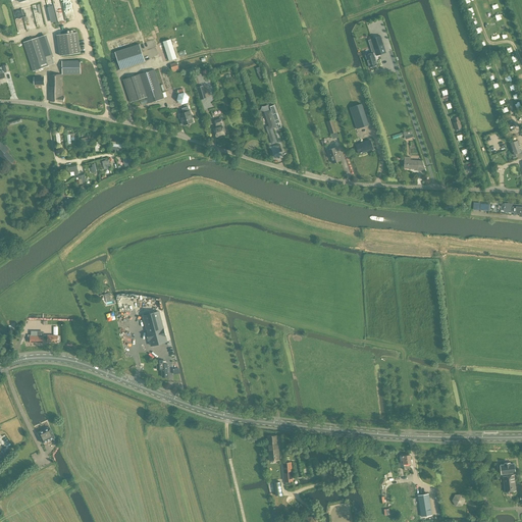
[(57,36),(60,56),(81,53),(77,33),(57,36)]
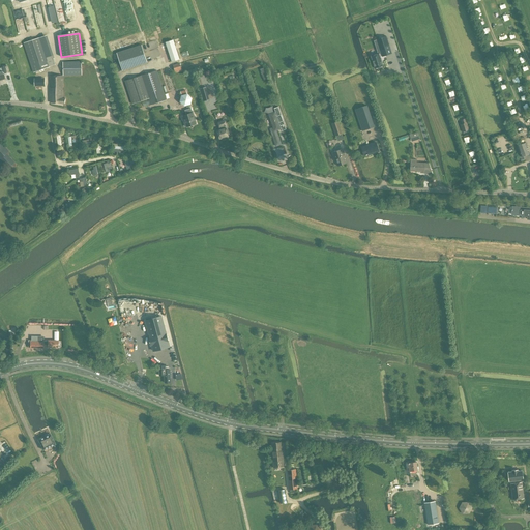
[(47,35),(46,35),(24,42),(33,72),(50,67),(56,64),(54,58),(55,58),(47,35)]
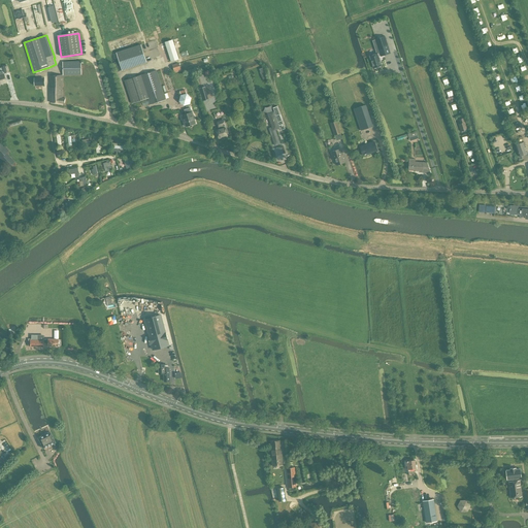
[(381,56),(391,53),(385,36),(375,39),(380,53),(376,54),(376,53),(370,55),(370,56),(369,56),(373,68),(382,66),(378,56),(381,56)]
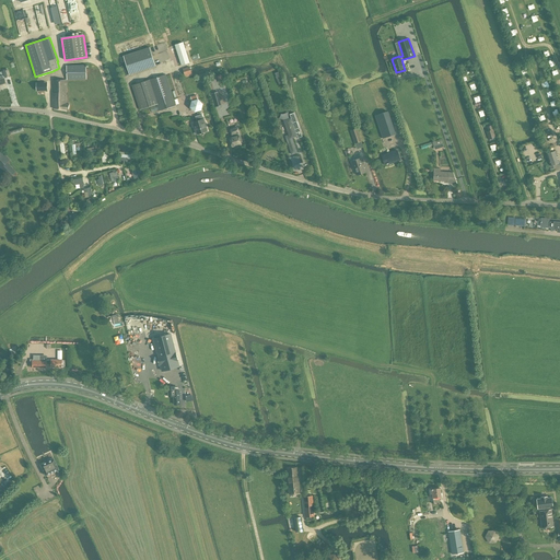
[(175,45),(182,65),(189,62),(183,43),(175,45)]
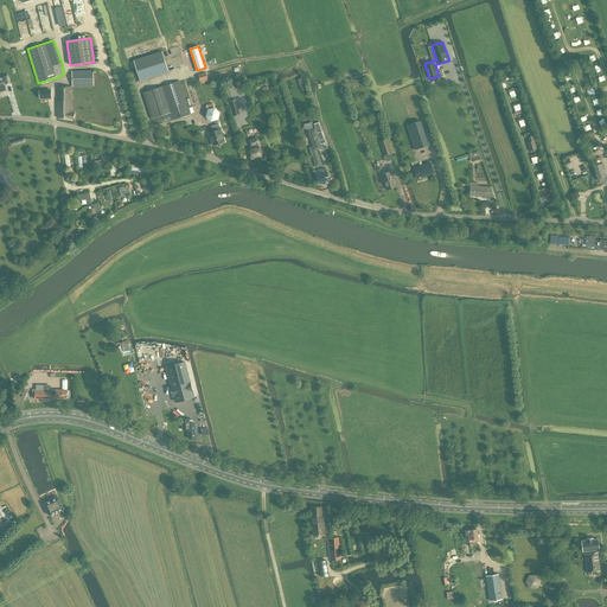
[(140,81),(168,71),(161,51),(134,61),(140,81)]
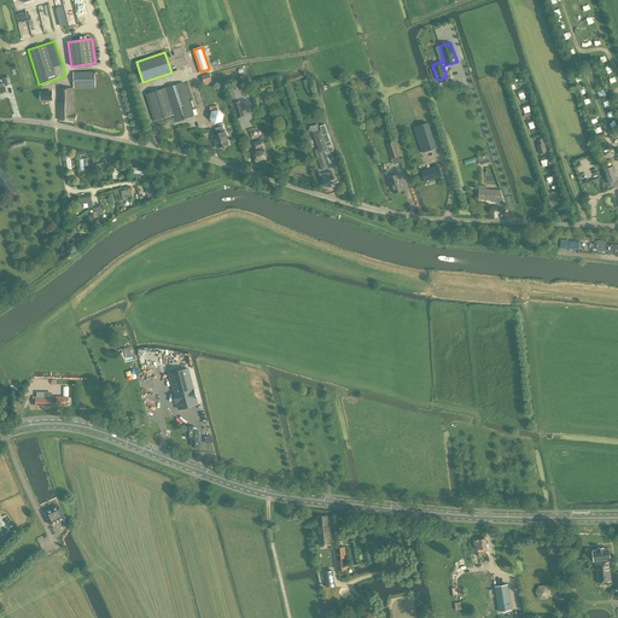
[(95,87),(95,71),(73,71),(74,88),(95,87)]
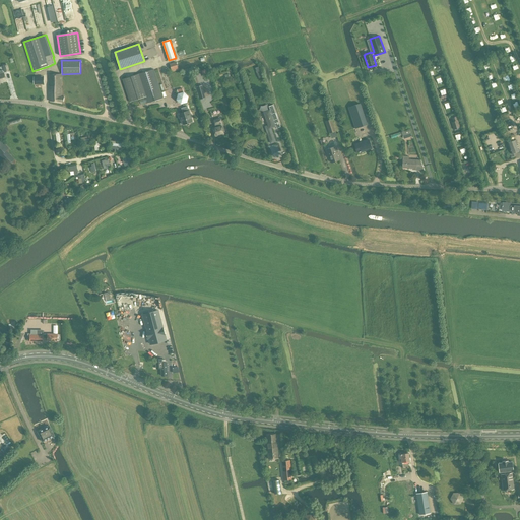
[(163,99),(153,69),(138,74),(123,79),(131,102),(145,96),(147,104),(163,99)]
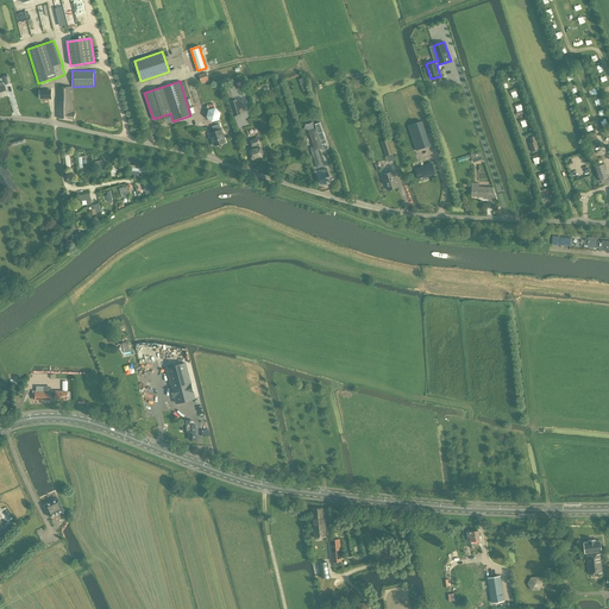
[(57,118),(74,119),(75,113),(71,113),(71,87),(57,87),(57,118)]
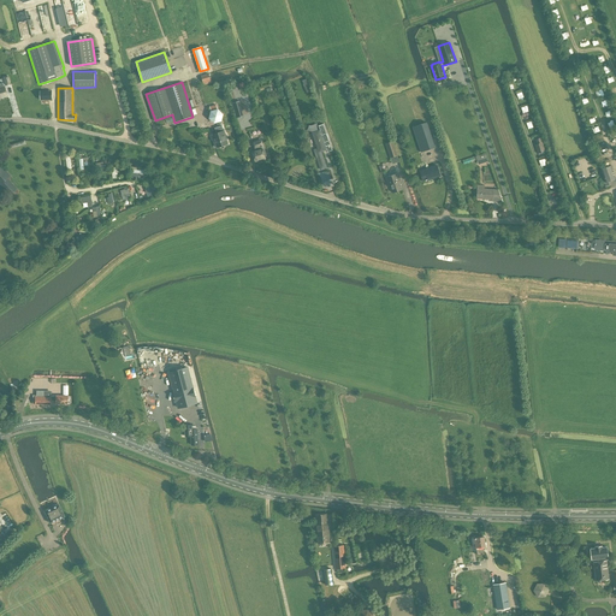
[(40,90),(40,100),(52,100),(52,90),(40,90)]
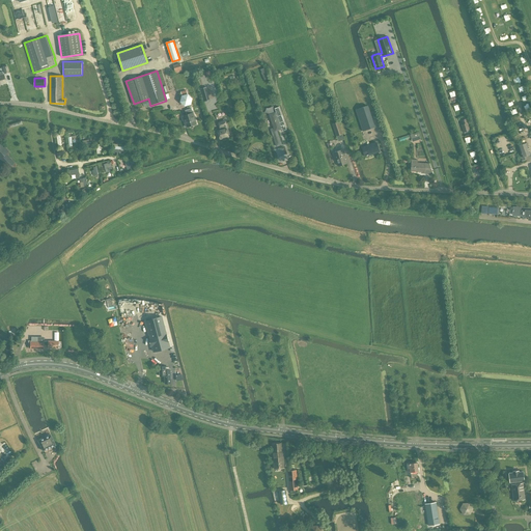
[(206,87),(200,89),(204,102),(210,100),(206,87)]
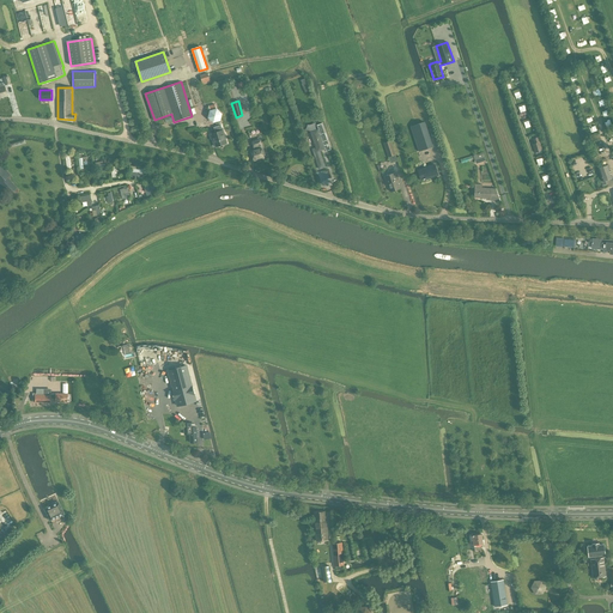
[(213,122),(220,120),(222,114),(217,109),(214,104),(210,107),(211,110),(208,117),(213,122)]
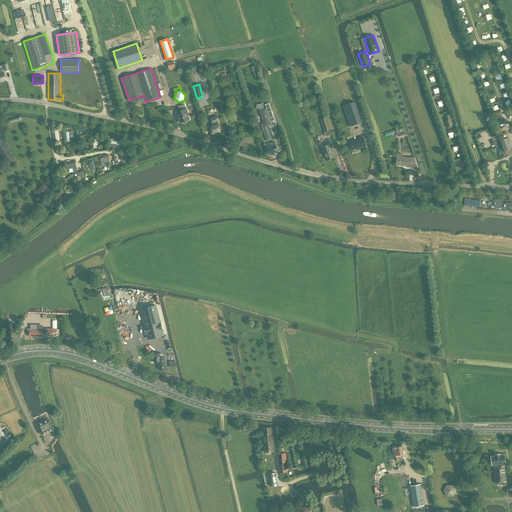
[(343,105),(350,126),(361,122),(354,102),(343,105)]
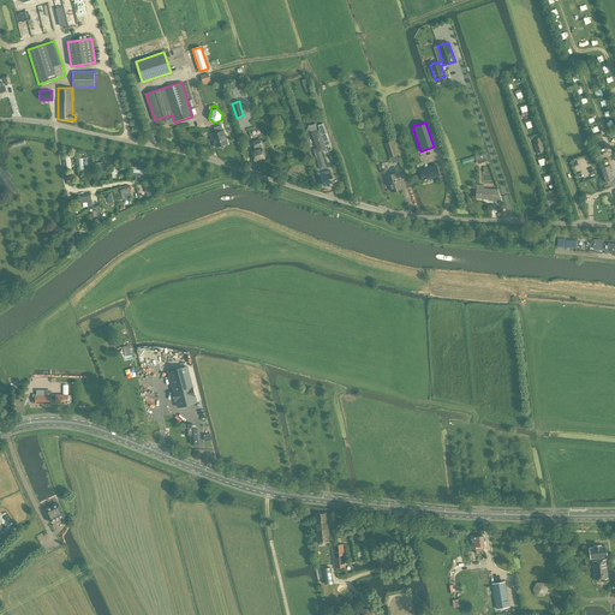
[(327,151),(333,150),(323,124),(318,125),(320,130),(312,133),(317,148),(314,149),(321,169),(326,167),(321,151),(326,149),(327,151)]
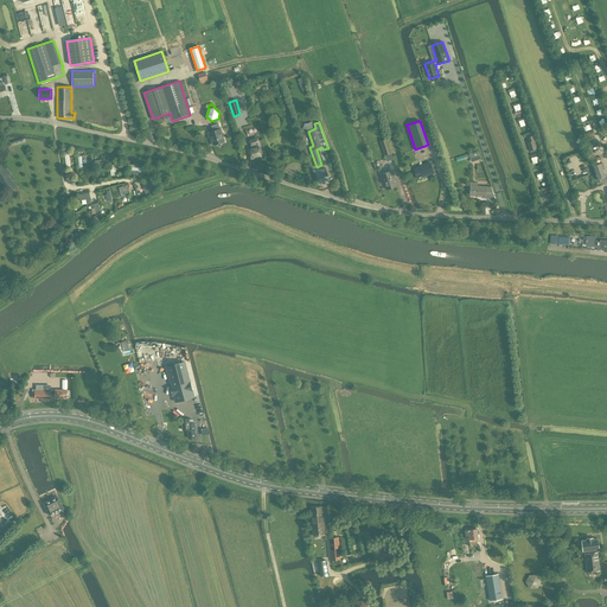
[(215,145),(225,142),(223,136),(224,136),(221,128),(219,123),(213,126),(215,131),(210,133),(211,138),(212,138),(215,145)]
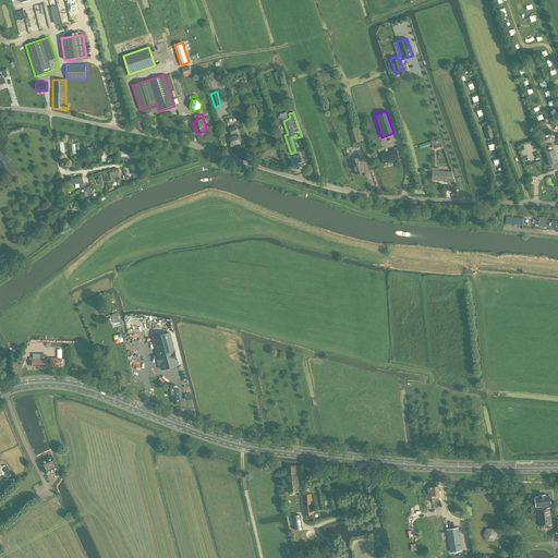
[(347,113),(339,117),(341,122),(349,120),(347,113)]
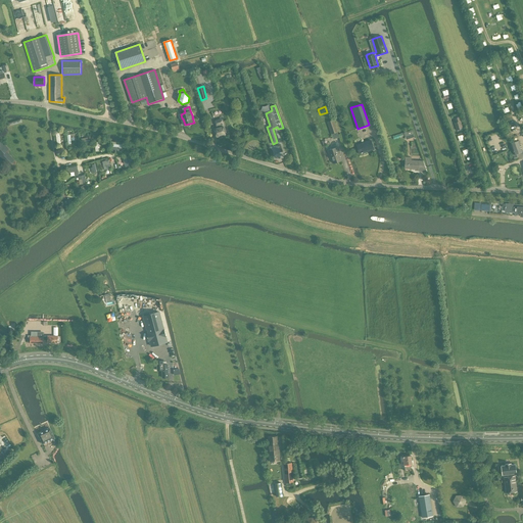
[(463,128),(461,121),(460,117),(455,119),(456,123),(454,123),(457,130),(463,128)]
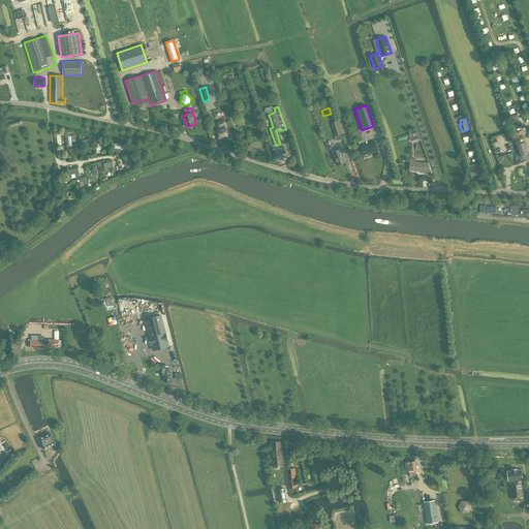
[(227,135),(226,131),(227,131),(227,130),(227,128),(226,128),(225,128),(224,125),(225,125),(224,120),(218,122),(220,129),(217,130),(219,138),(227,135)]
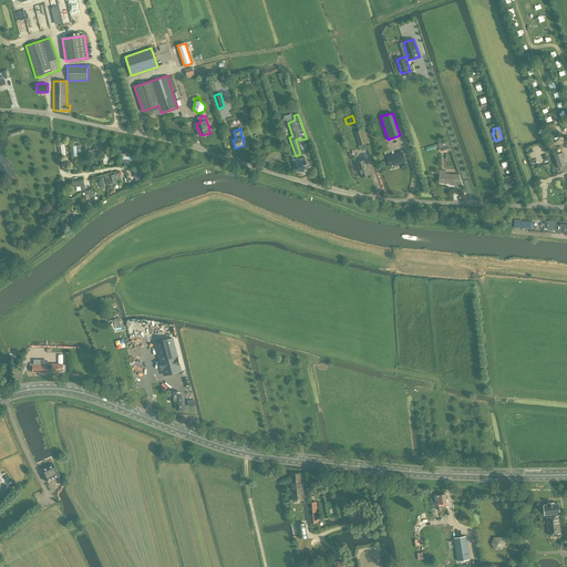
[(359,145),(366,143),(361,130),(356,132),(359,145)]
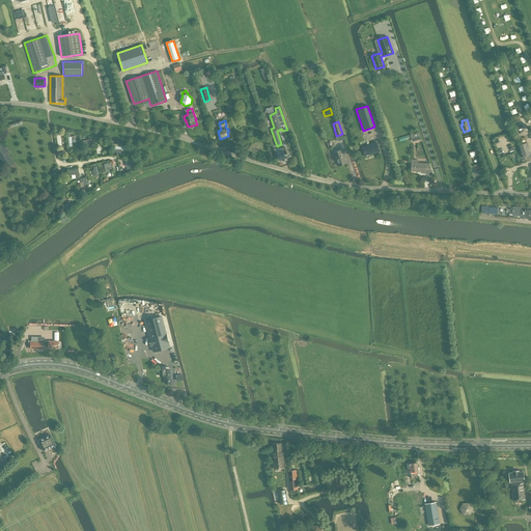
[(418,132),(410,135),(412,141),(420,139),(418,132)]
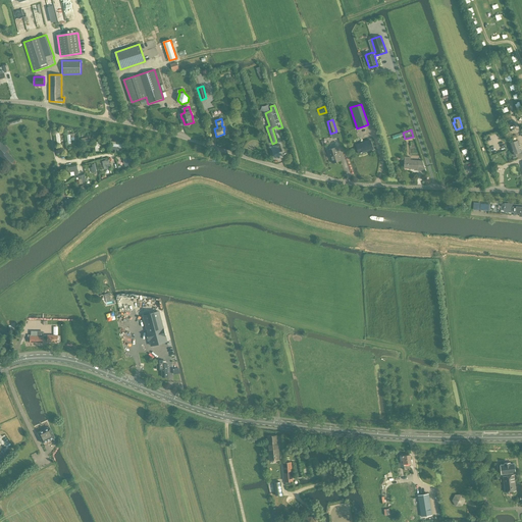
[(6,151),(8,149),(0,139),(0,158),(7,166),(14,160),(6,151)]
